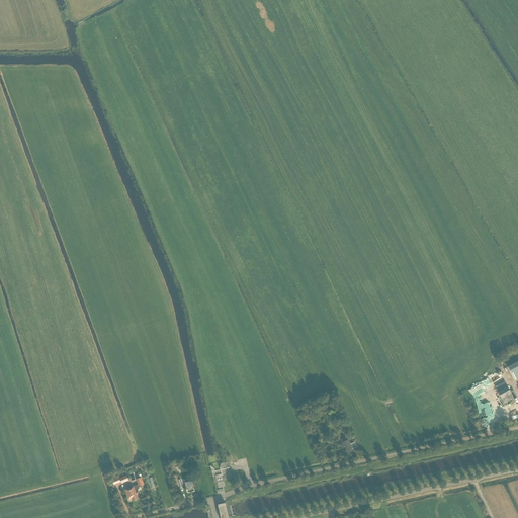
[(517,361),(507,367),(514,380),(517,378),(517,361)]
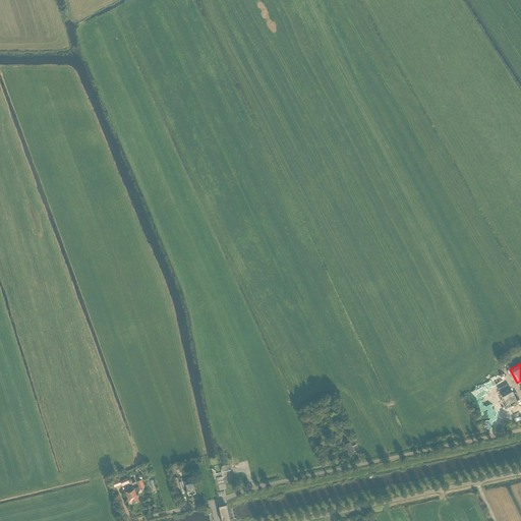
[(508,384),(498,390),(508,406),(517,401),(508,384)]
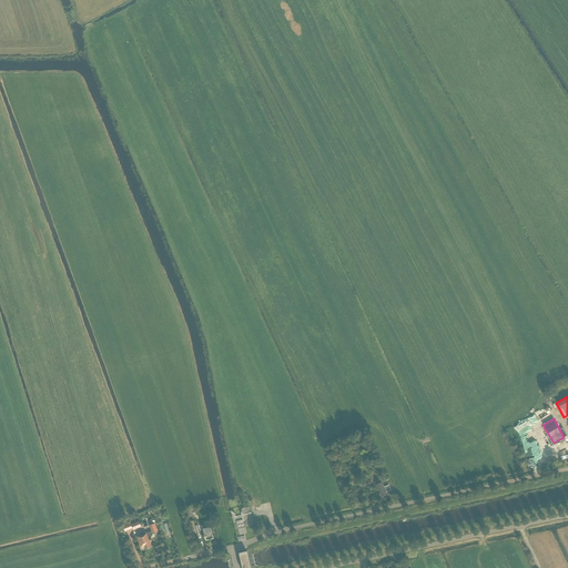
[(382,497),(387,495),(384,487),(381,479),(374,483),(377,490),(378,490),(382,497)]
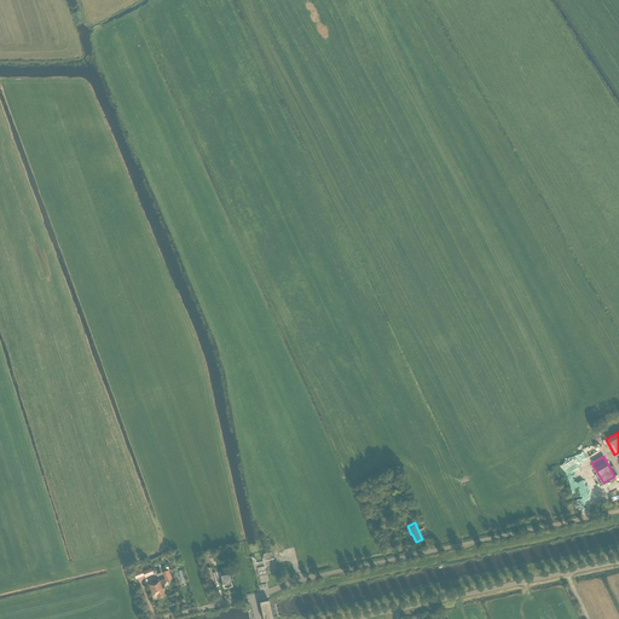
[(152,568),(143,572),(145,578),(155,574),(152,568)]
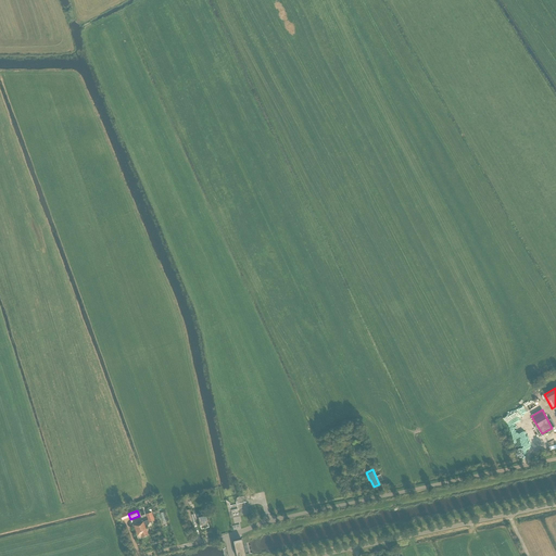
[(161,514),(164,523),(171,521),(166,512),(161,514)]
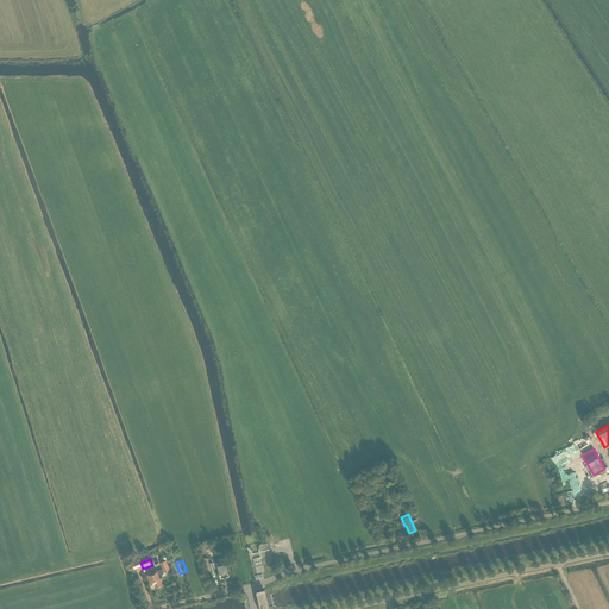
[(146,576),(151,588),(155,585),(156,589),(162,586),(159,578),(162,577),(163,575),(164,572),(169,571),(167,562),(161,564),(163,570),(157,572),(156,570),(150,573),(150,575),(146,576)]
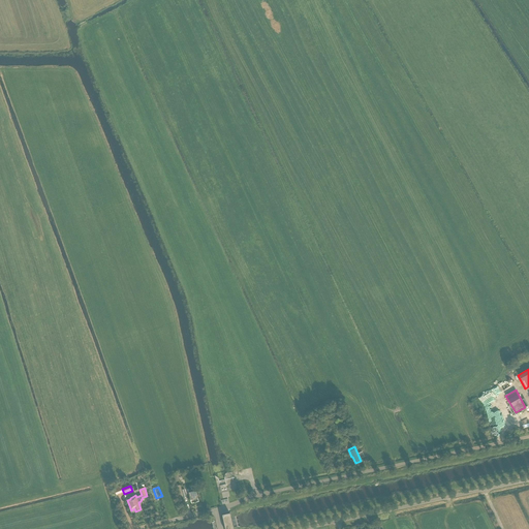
[(184,498),(186,497),(184,490),(182,490),(181,489),(178,489),(181,499),(184,498)]
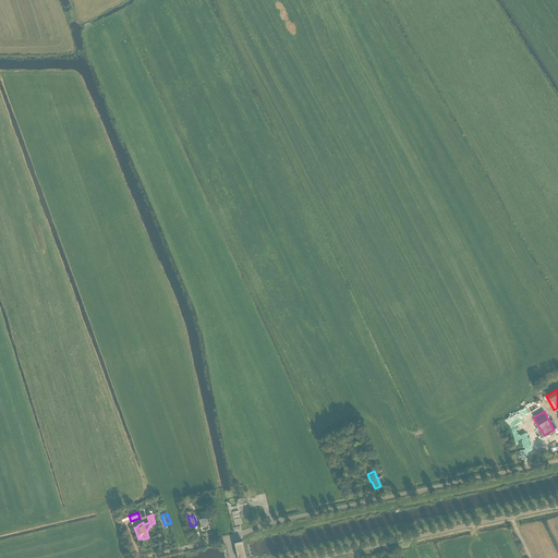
[(202,531),(210,530),(207,518),(199,520),(202,531)]
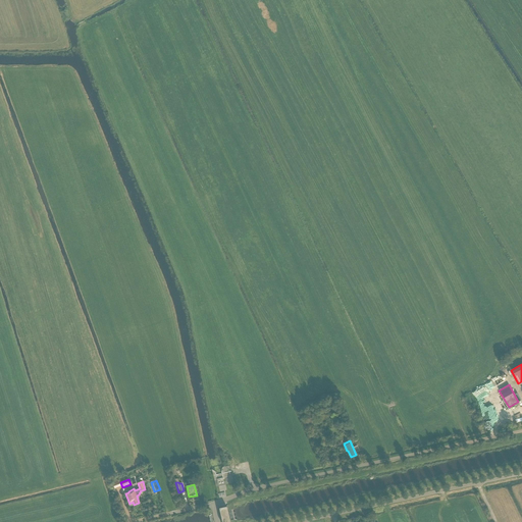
[(222,521),(230,521),(227,507),(219,509),(222,521)]
